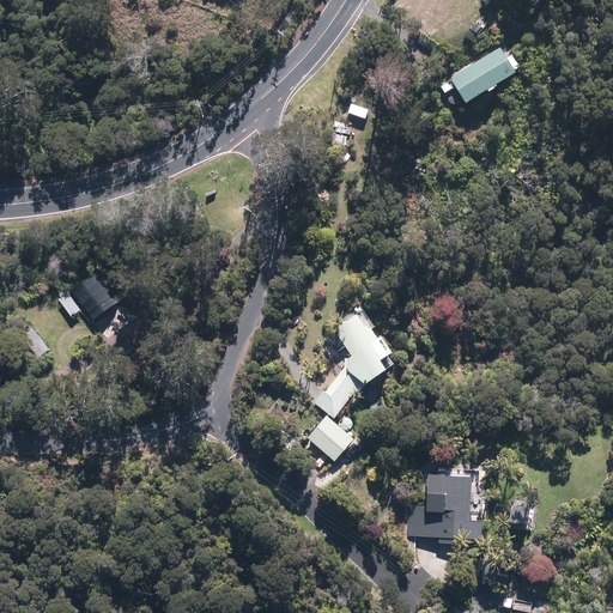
[(449,79),(463,105),(514,74),(501,49),(449,79)]
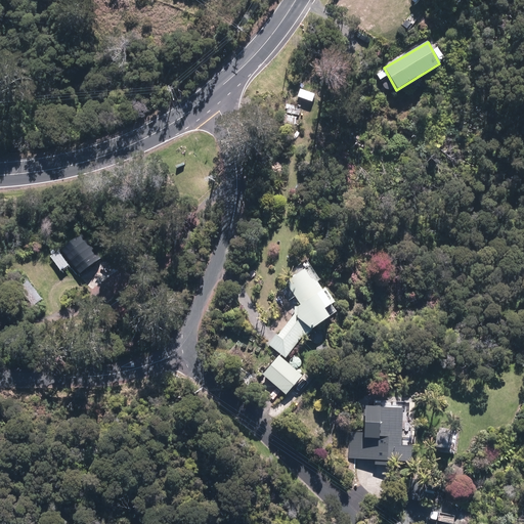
[(310,326),(328,311),(322,304),(329,300),(303,266),(288,278),(303,298),(296,304),(296,314),(298,316),(282,338),(275,333),(268,343),(286,356),(309,324),(310,326)]
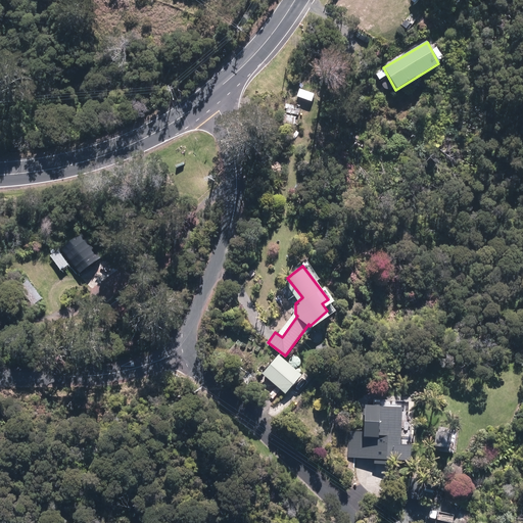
[(301,373),(278,352),(260,373),(284,393),(301,373)]
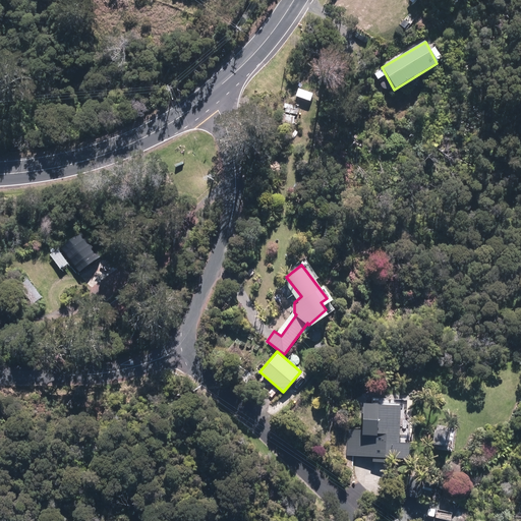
[(385,456),(410,457),(410,441),(398,441),(400,401),(363,400),(361,455),(372,456),(372,460),(384,460),(385,456)]
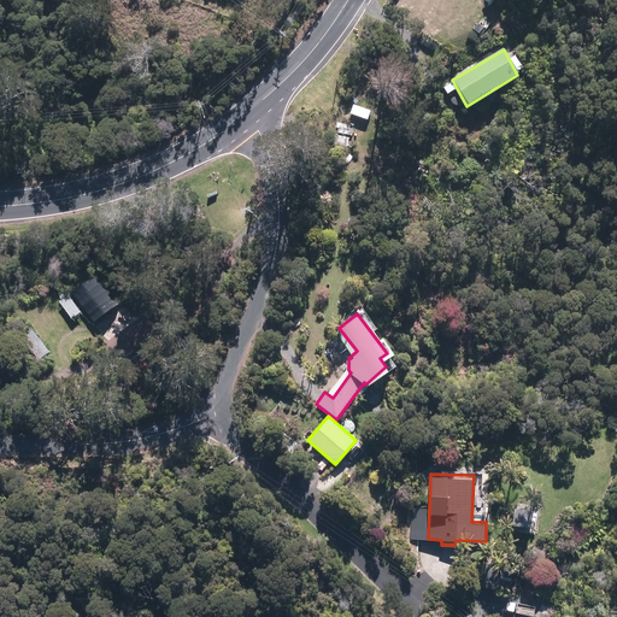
[(530,509),(515,507),(512,524),(528,527),(530,509)]
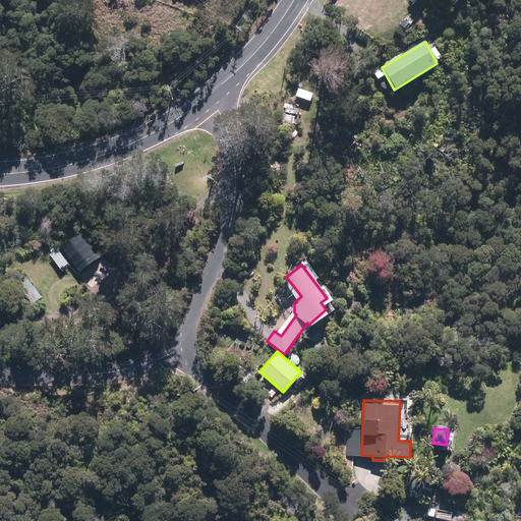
[(404,495),(428,499),(432,479),(408,474),(404,495)]
